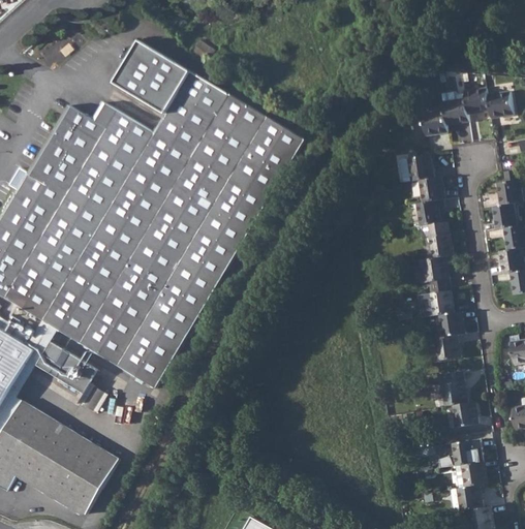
[(164,8),(157,17),(171,27),(178,20),(164,8)]
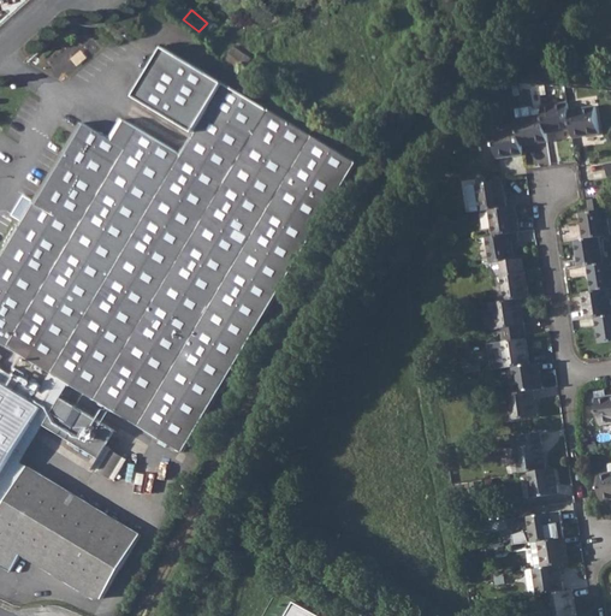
[(19,220),(0,252),(0,343),(178,450),(351,164),(161,45),(131,93),(191,130),(177,154),(134,128),(122,147),(106,138),(78,122),(31,201),(19,220)]
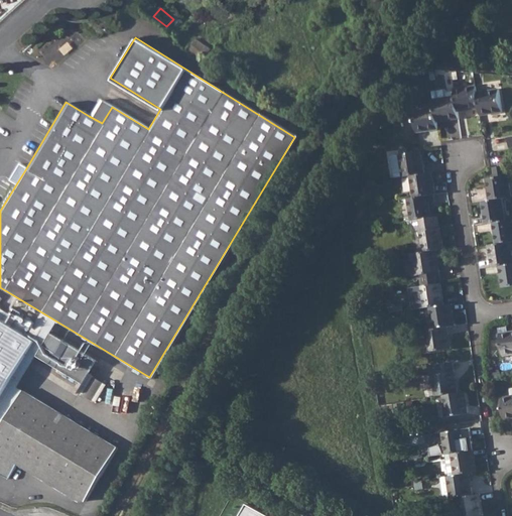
[(473,85),(451,88),(452,95),(455,110),(476,107),(474,92),(473,85)]
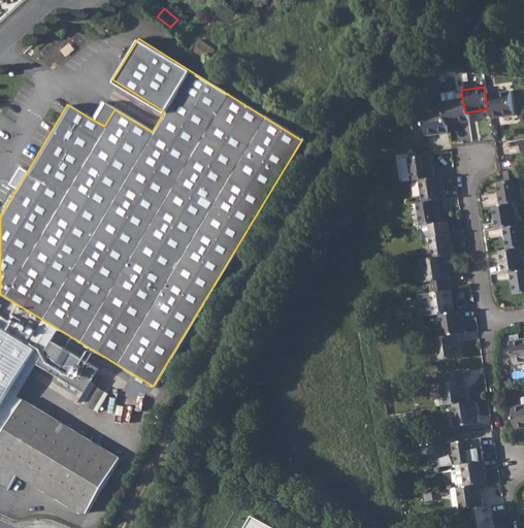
[(506,90),(485,94),(487,109),(488,118),(511,113),(506,90)]
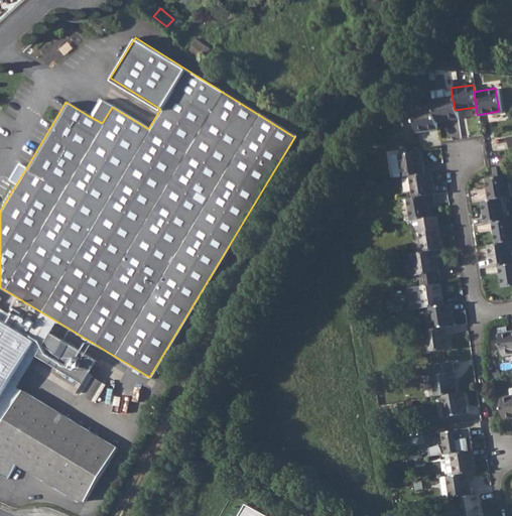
[(452,95),(429,99),(430,106),(432,121),(456,118),(455,110),(452,95)]
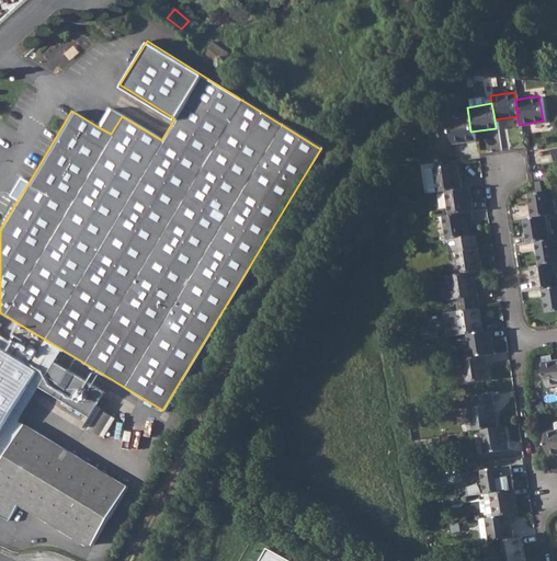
[(470,132),(468,115),(445,119),(450,142),(472,139),(470,132)]
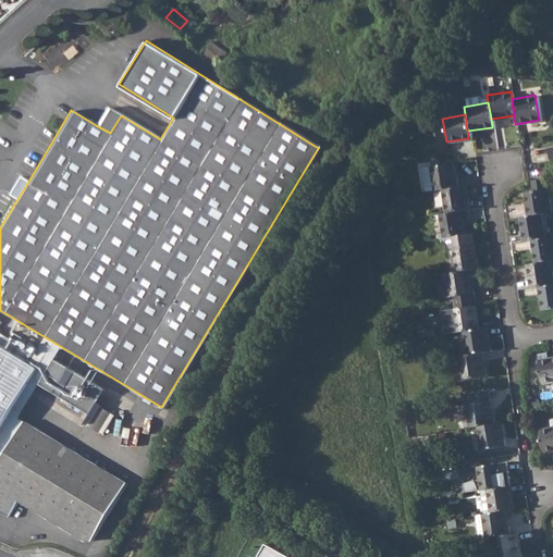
[(552,146),(543,147),(544,159),(552,158),(552,146)]
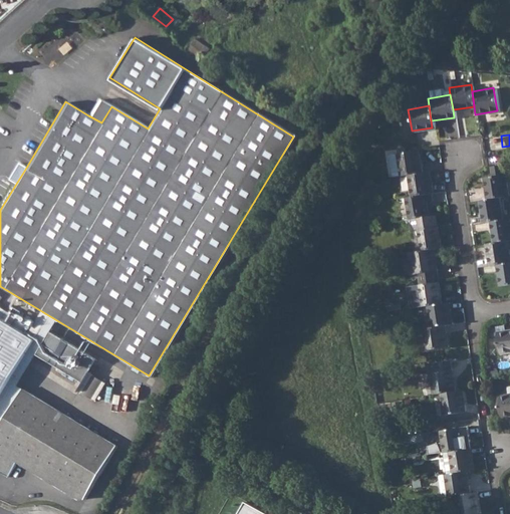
[(387,157),(390,176),(405,174),(419,172),(416,151),(389,155),(387,157)]
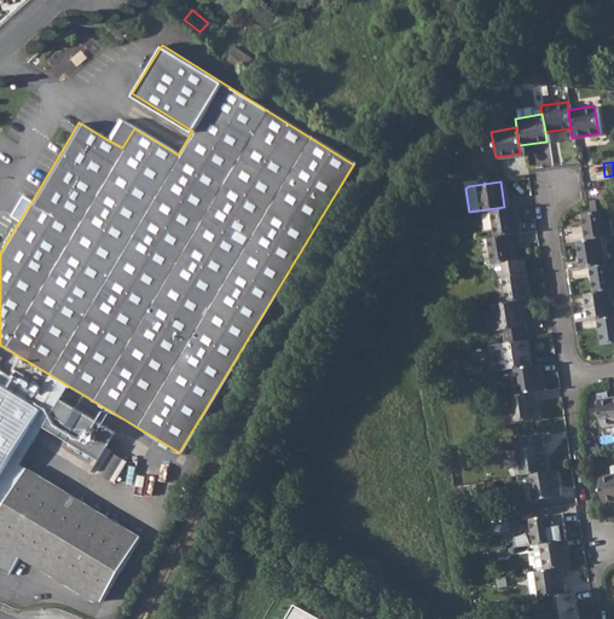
[(579,214),(583,239),(598,237),(609,236),(603,197),(589,200),(590,212),(579,214)]
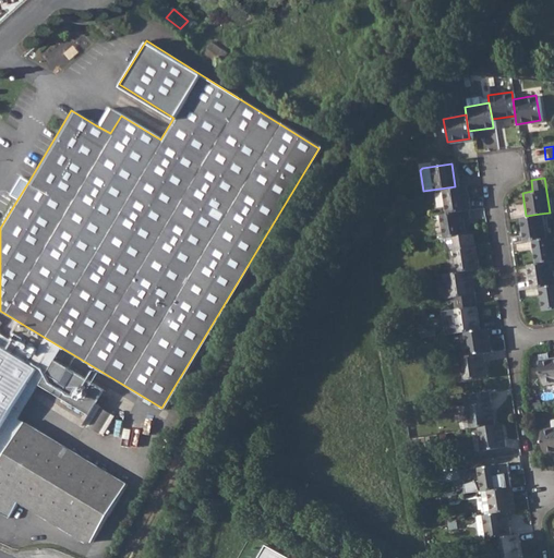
[(455,186),(440,189),(443,213),(465,209),(467,209),(464,185),(455,186)]
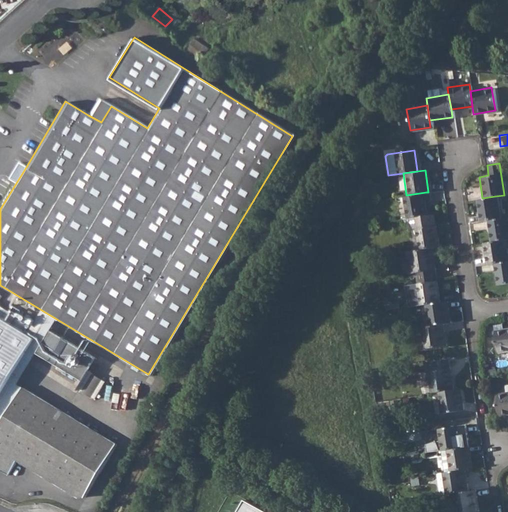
[(406,195),(400,196),(403,217),(406,217),(422,214),(424,214),(422,200),(427,199),(426,192),(406,195)]
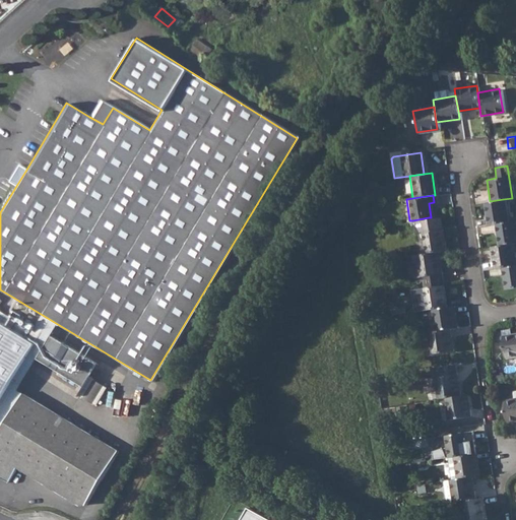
[(490,201),(482,202),(486,224),(493,223),(506,221),(503,199),(490,201)]
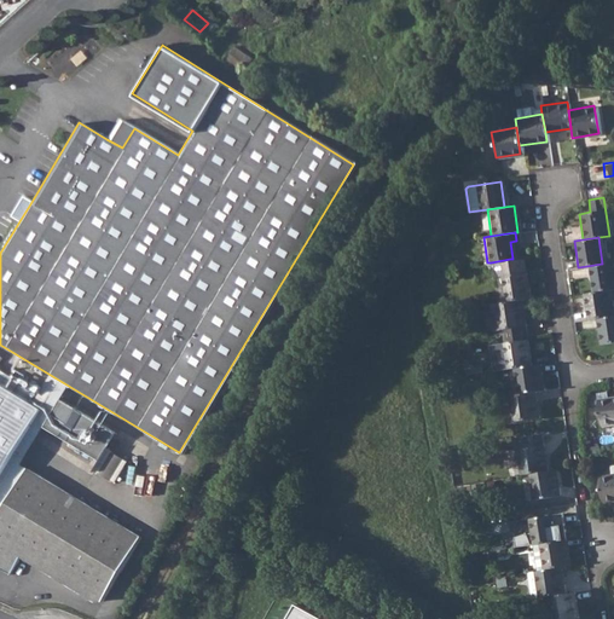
[(493,276),(498,275),(502,301),(519,299),(527,298),(523,271),(511,273),(510,259),(491,262),(493,276)]
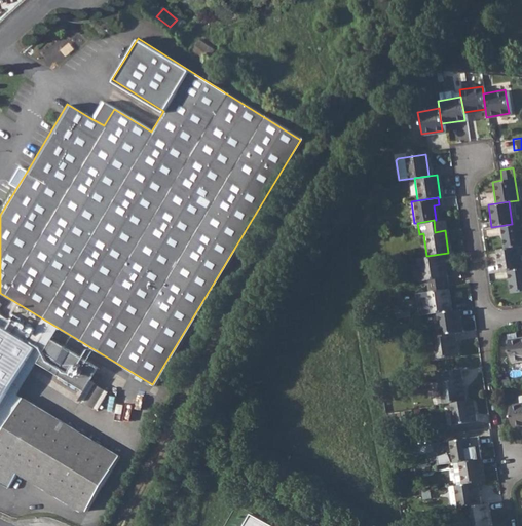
[(512,224),(498,226),(501,248),(517,246),(521,243),(521,239),(520,223),(512,224)]
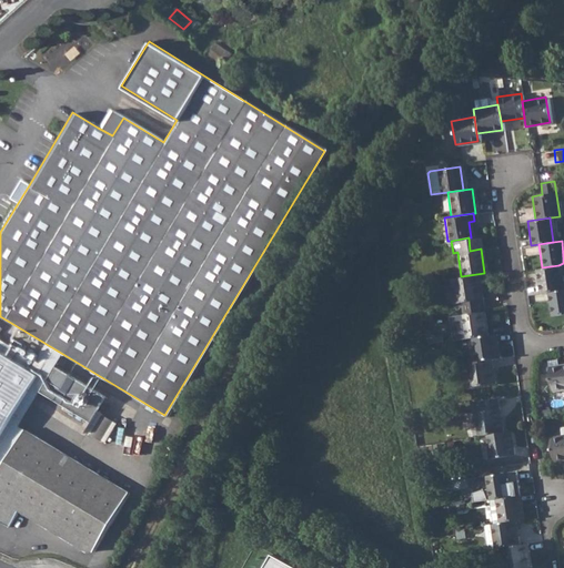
[(542,267),(534,269),(537,293),(546,292),(562,290),(559,265),(542,267)]
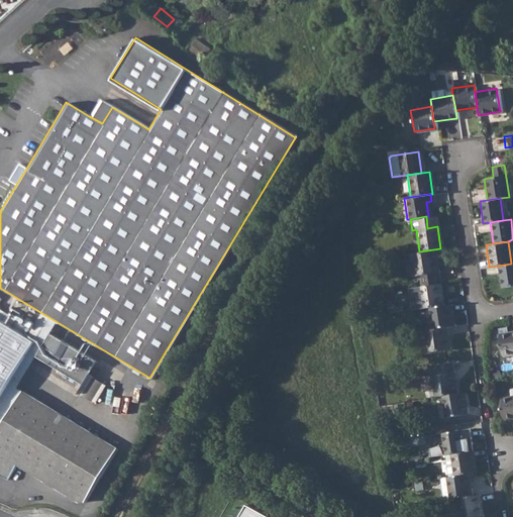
[(410,276),(414,275),(418,274),(420,285),(438,283),(433,249),(419,251),(411,252),(407,253),(407,257),(403,262),(405,274),(410,276)]
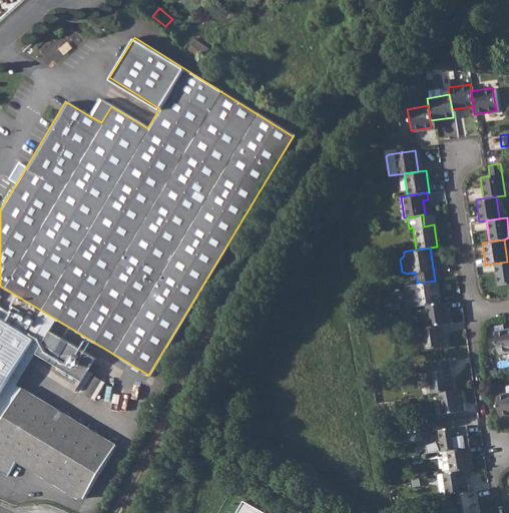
[(508,261),(507,262),(493,264),(496,285),(508,283),(508,261)]
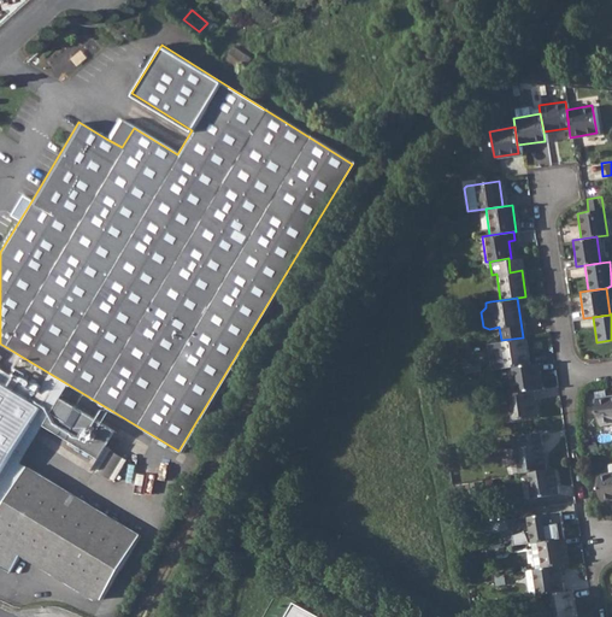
[(501,340),(498,340),(502,366),(510,365),(527,363),(523,338),(501,340)]
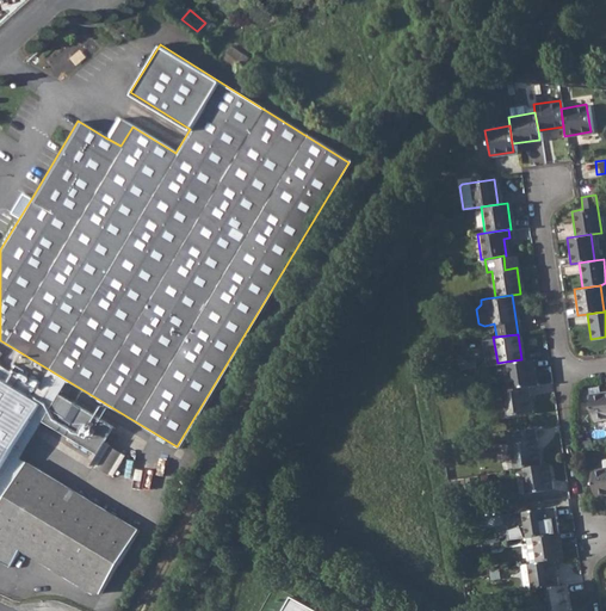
[(521,359),(505,362),(508,388),(525,386),(535,384),(531,358),(521,359)]
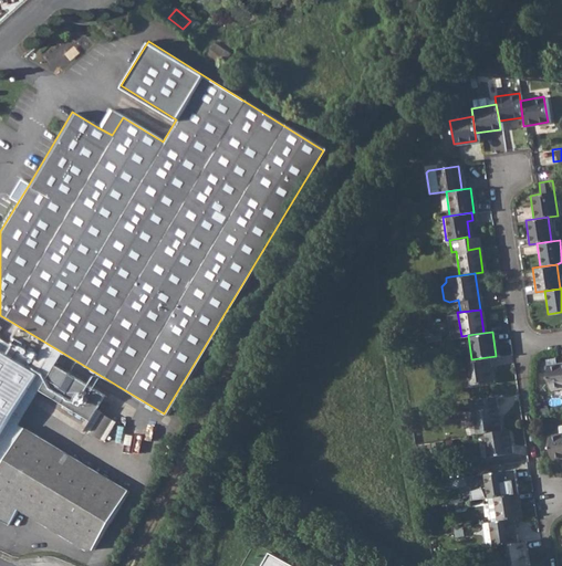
[(0,431),(35,374),(0,352),(0,431)]
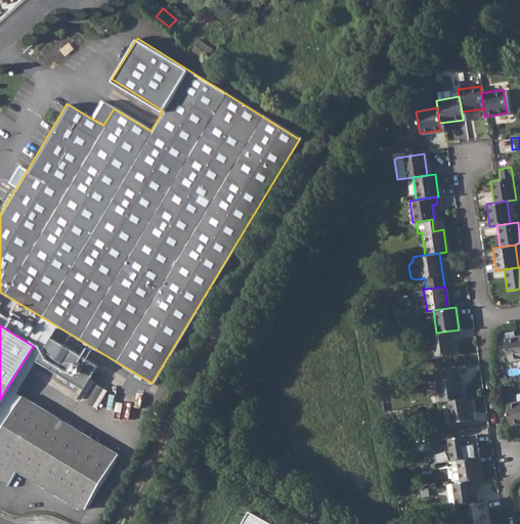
[(436,333),(428,334),(432,356),(455,353),(450,331),(436,333)]
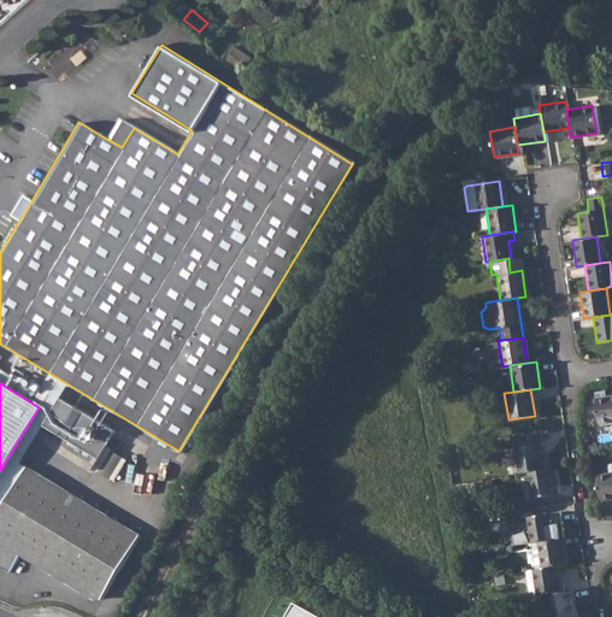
[(611,394),(593,398),(598,423),(611,421),(611,394)]
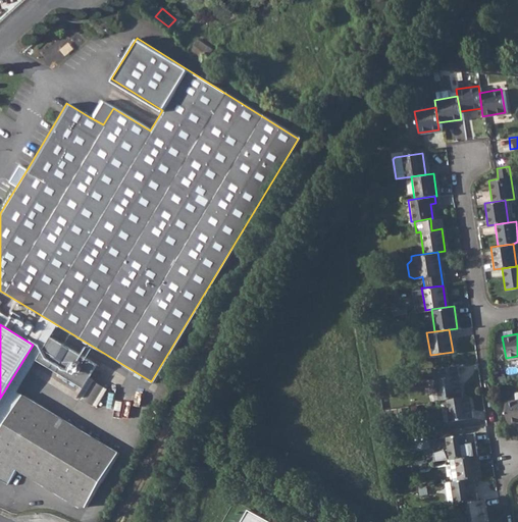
[(453,363),(433,366),(434,377),(433,378),(436,399),(444,398),(459,396),(456,375),(455,375),(453,363)]
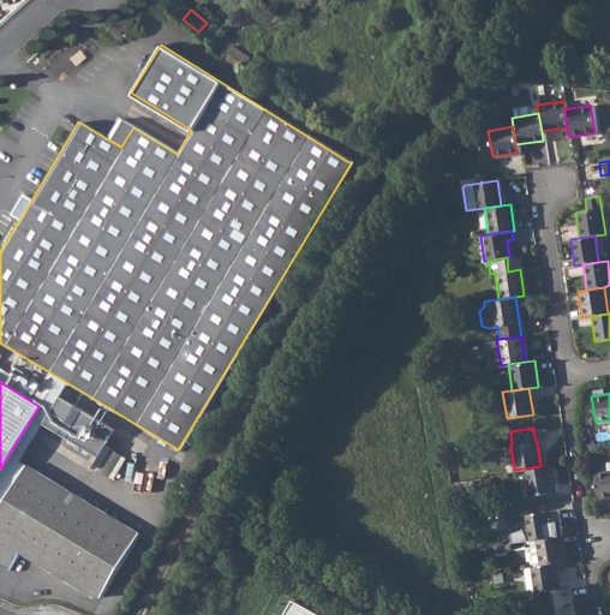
[(159,499),(127,478),(135,466),(103,448),(83,482),(145,520),(159,499)]
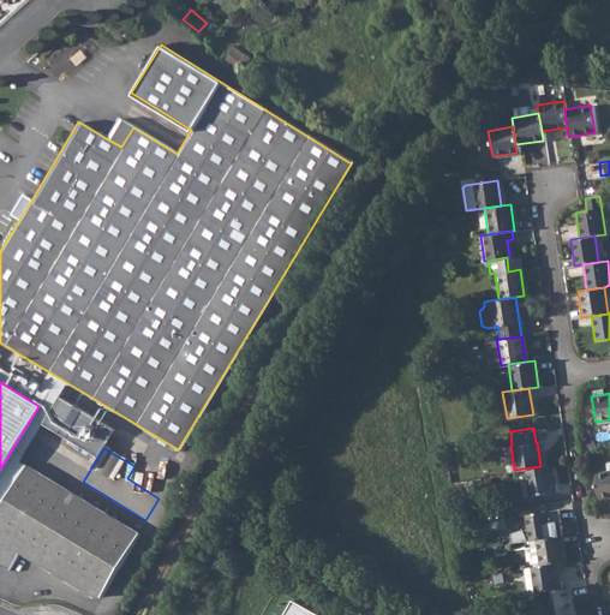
[(540,466),(522,469),(527,495),(552,491),(549,465),(540,466)]
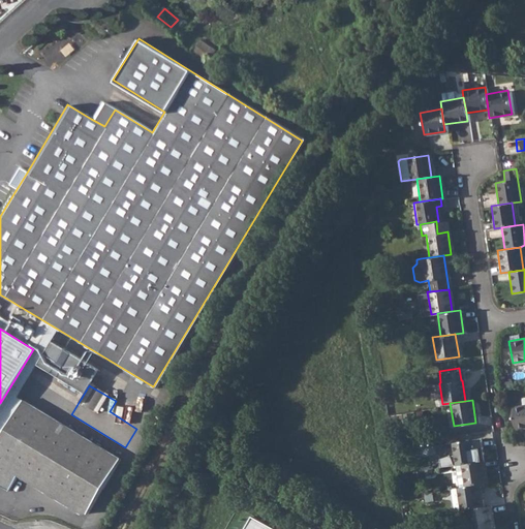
[(21,402),(0,435),(0,467),(35,410),(21,402)]
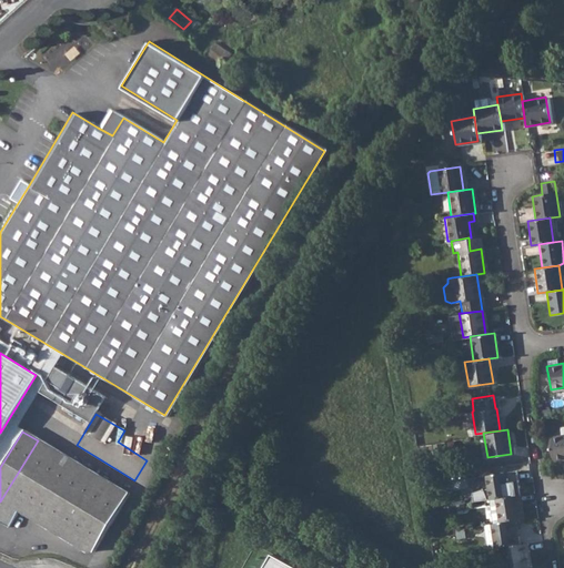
[(563,433),(560,434),(547,436),(552,459),(563,457),(563,433)]
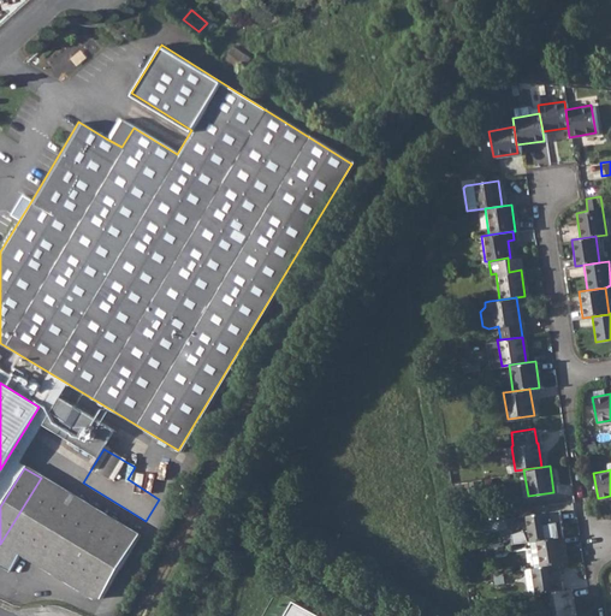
[(41,478),(0,544),(0,569),(6,573),(17,556),(96,603),(136,537),(41,478)]
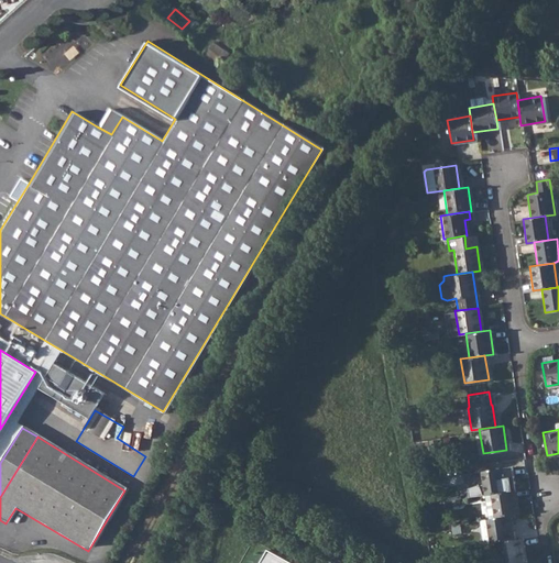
[(501,467),(479,471),(482,495),(504,492),(501,467)]
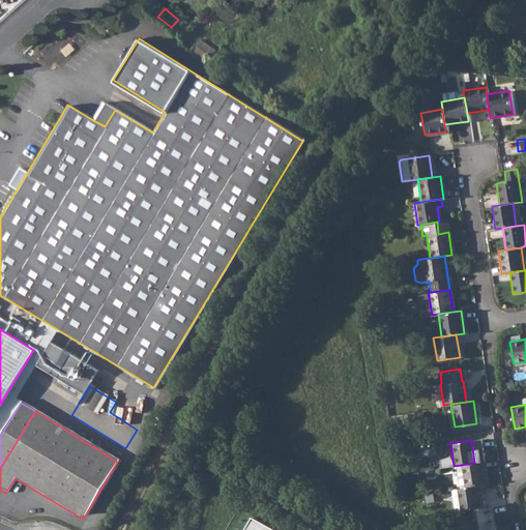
[(474,463),(454,466),(457,489),(477,486),(486,484),(481,462),(474,463)]
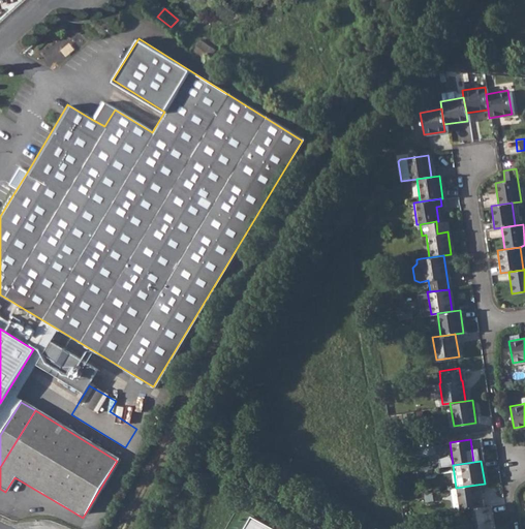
[(456,488),(449,489),(452,508),(457,507),(458,509),(465,508),(480,506),(476,485),(456,488)]
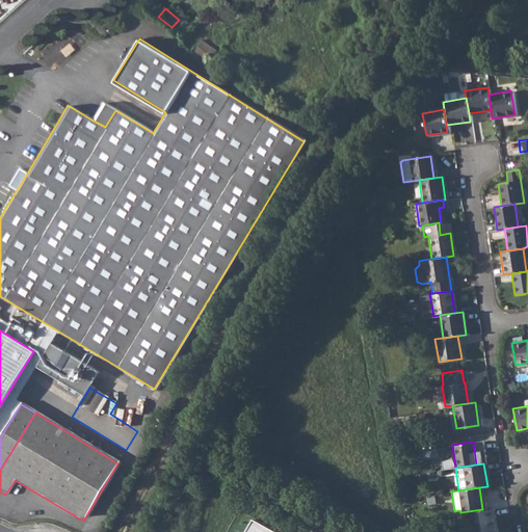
[(482,509),(468,511),(470,531),(482,531),(494,530),(490,508),(482,509)]
